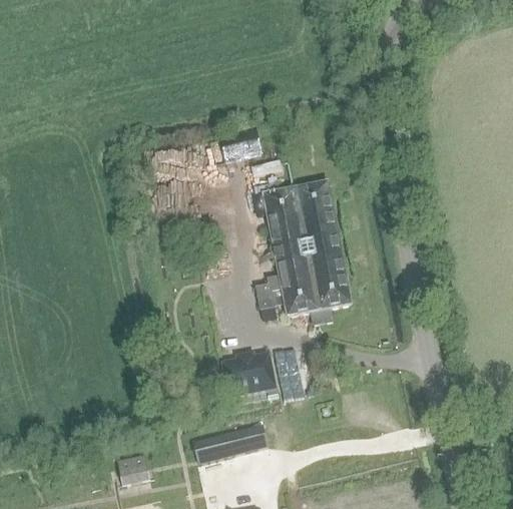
[(220,135),(226,159),(262,150),(255,127),(220,135)]
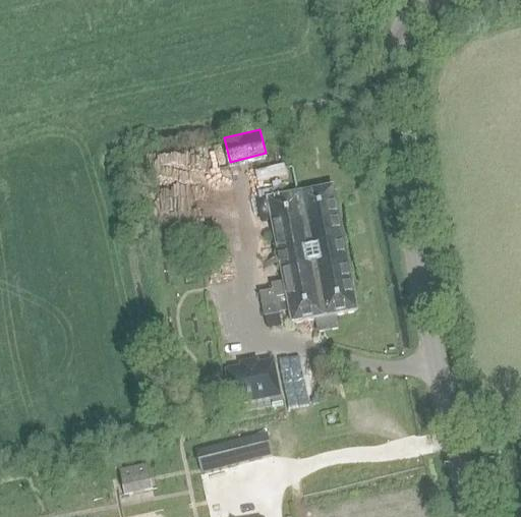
[(284,164),(256,167),(257,177),(285,173),(284,164)]
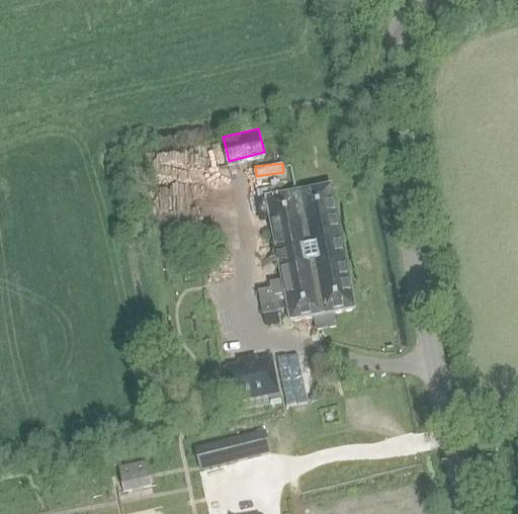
[(290,319),(314,314),(317,327),(335,323),(333,311),(355,306),(330,183),(266,195),(270,217),(282,278),(269,280),(270,286),(259,288),(264,311),(277,309),(277,308),(287,305),(290,319)]
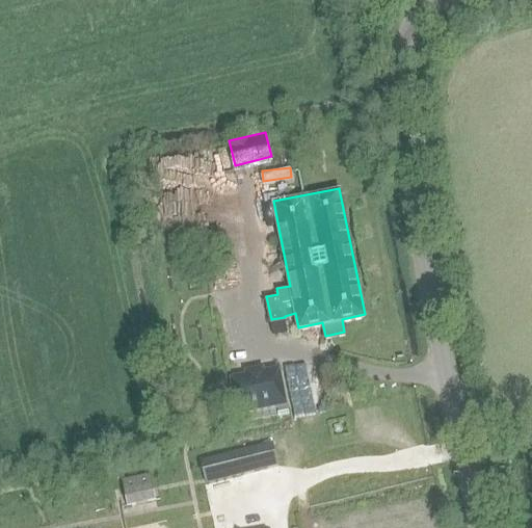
[(273,201),(264,203),(261,204),(266,225),(277,222),(273,201)]
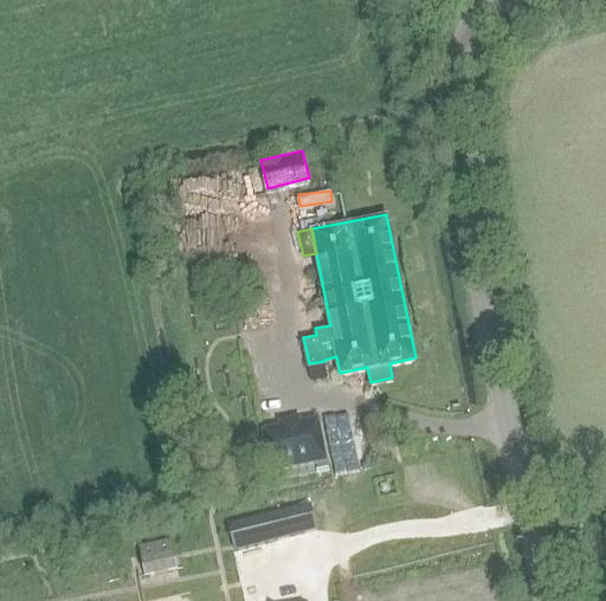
[(281,422),(263,426),(271,467),(327,457),(318,415),(301,419),(300,414),(281,418),(281,422)]
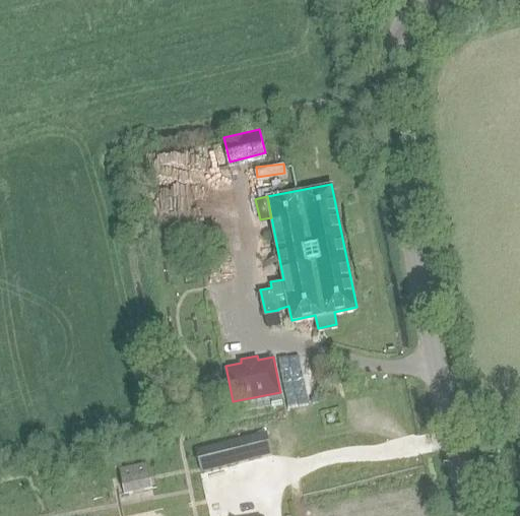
[(297,397),(316,394),(312,357),(291,359),(297,397)]
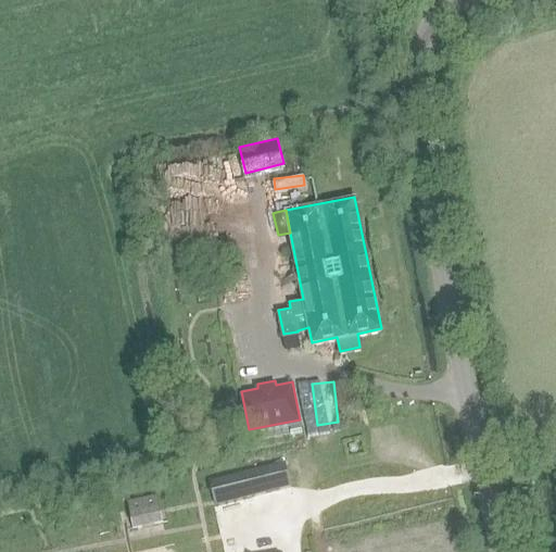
[(283,459),(209,478),(215,502),(290,483),(283,459)]
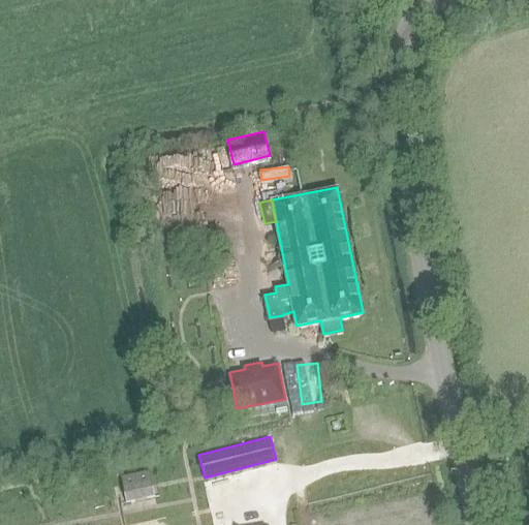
[(145,490),(147,496),(154,494),(150,470),(121,476),(126,500),(134,498),(133,493),(145,490)]
